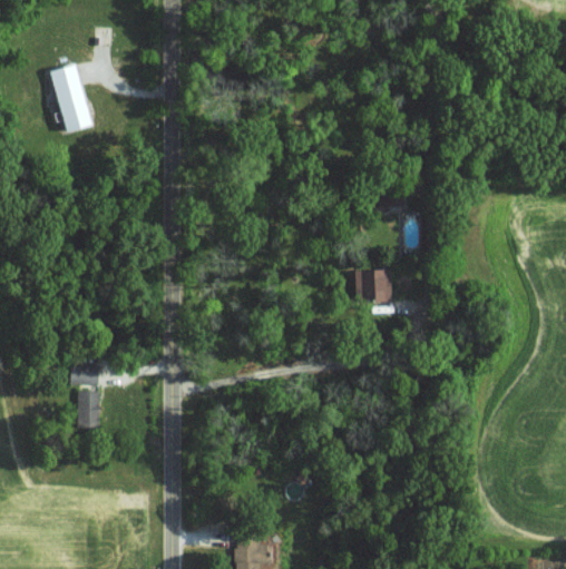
[(75,64),(49,70),(66,131),(90,124),(75,64)]
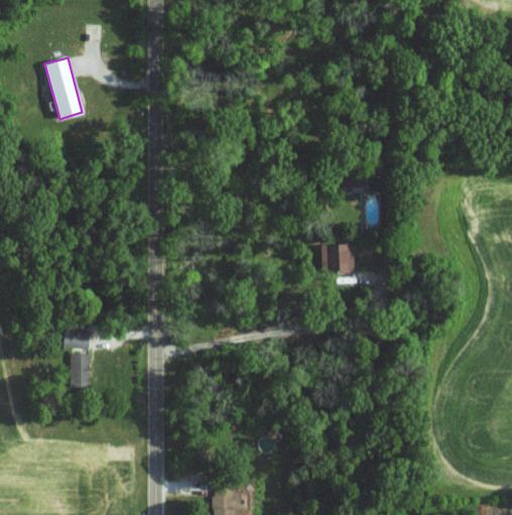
[(355,272),(354,244),(321,245),(322,273),(355,272)]
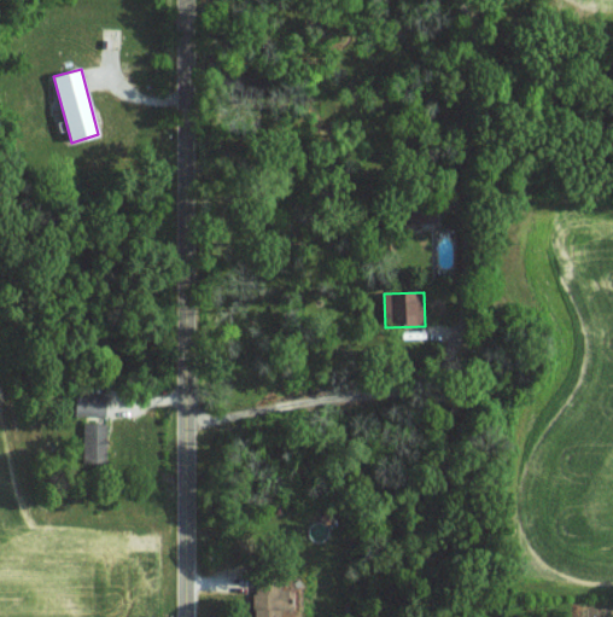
[(106,417),(106,395),(76,395),(76,417),(106,417)]
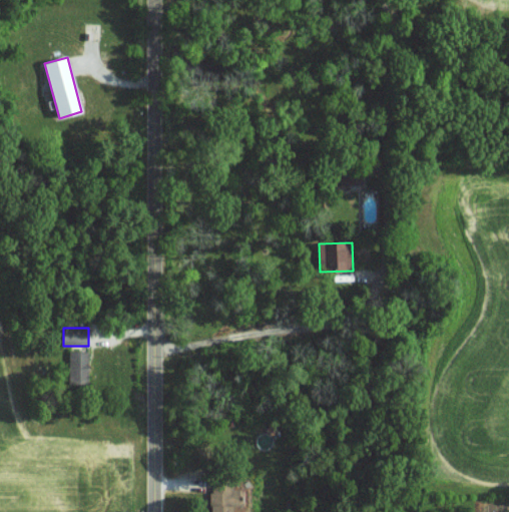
[(70,385),(89,385),(89,351),(70,352),(70,385)]
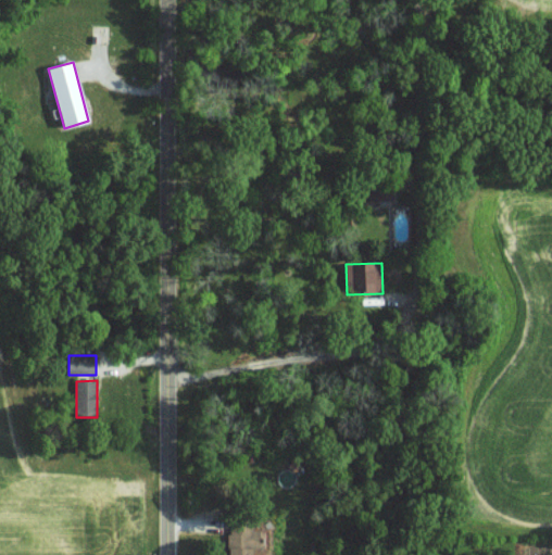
[(252,554),(253,549),(262,549),(262,530),(253,530),(253,520),(229,520),(229,554),(252,554)]
